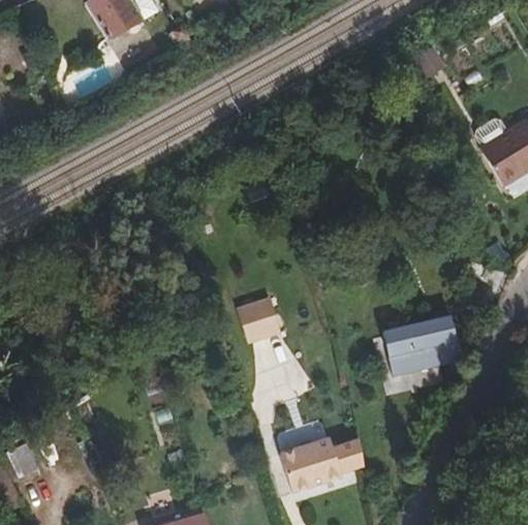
[(82,0),(80,1),(99,41),(153,14),(145,0),(82,0)]
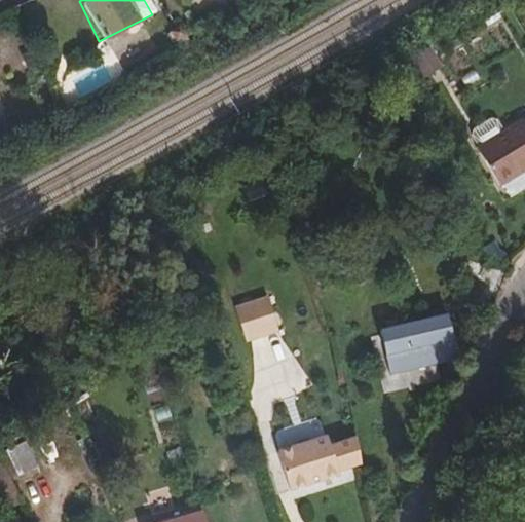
[(524,116),(477,143),(499,183),(524,168),(524,116)]
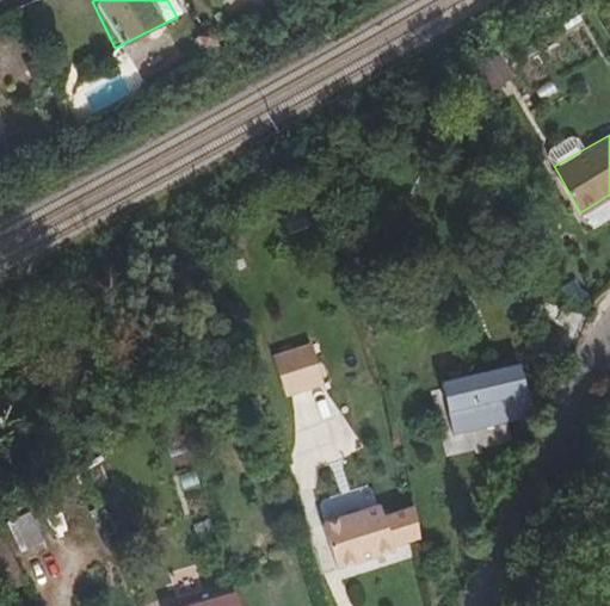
[(309,339),(269,354),(287,397),(327,382),(309,339)]
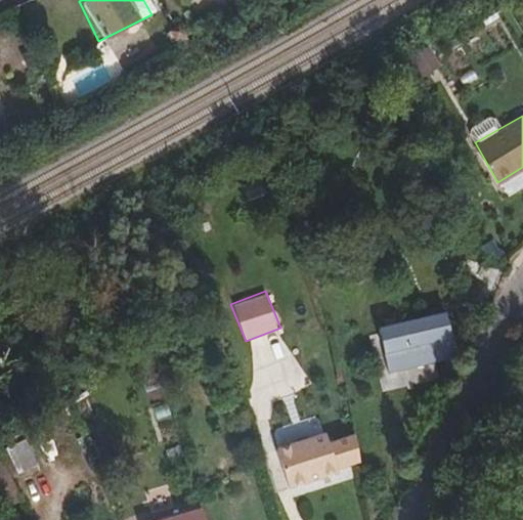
[(381,327),(388,370),(455,357),(448,313),(381,327)]
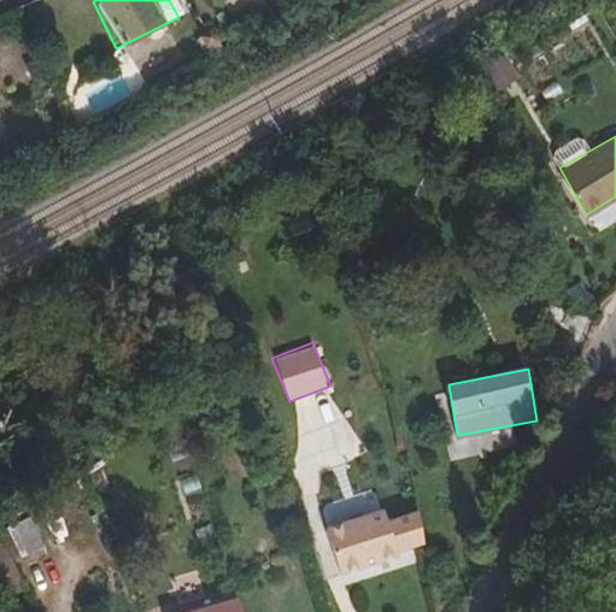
[(329,545),(344,587),(399,566),(385,523),(329,545)]
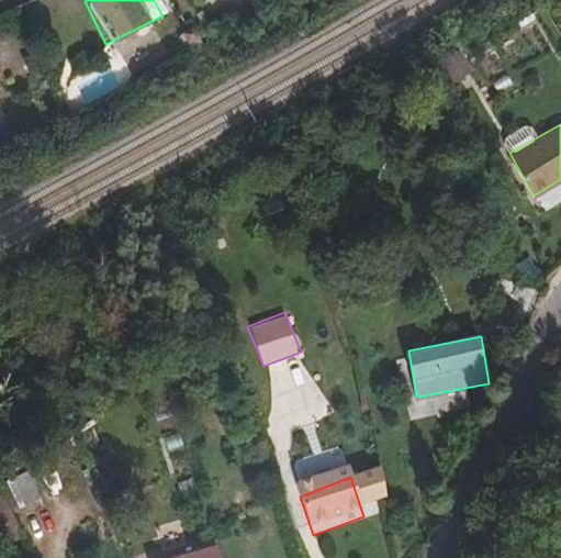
[(7,502),(0,505),(0,528),(15,522),(7,502)]
